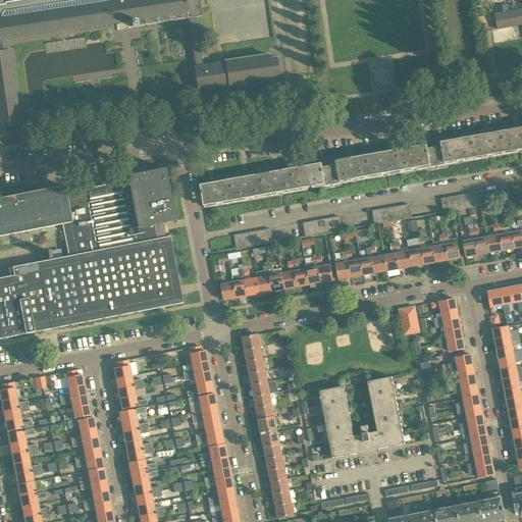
[(4,3),(2,4),(1,0),(0,0),(0,136),(7,136),(6,126),(19,124),(9,50),(2,51),(1,41),(58,33),(129,21),(131,28),(188,18),(195,67),(194,67),(198,91),(227,86),(227,88),(272,81),(271,76),(279,75),(276,57),(268,59),(268,55),(224,61),(224,62),(202,66),(195,17),(202,16),(199,0),(22,0),(4,3)]
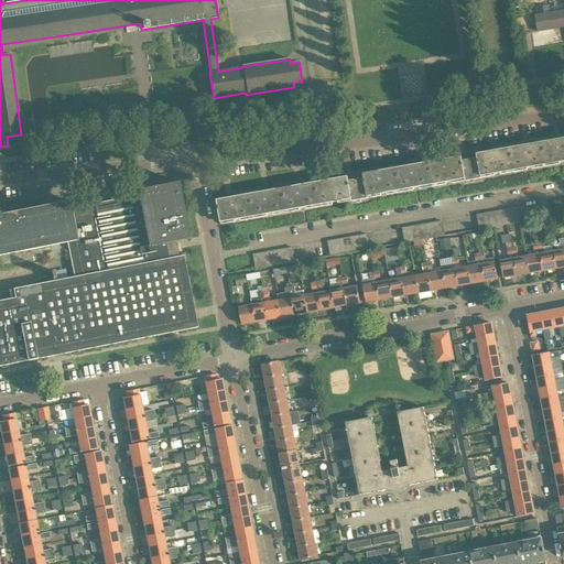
[(534,15),(538,31),(563,26),(563,4),(550,8),(549,6),(537,8),(538,15),(534,15)]
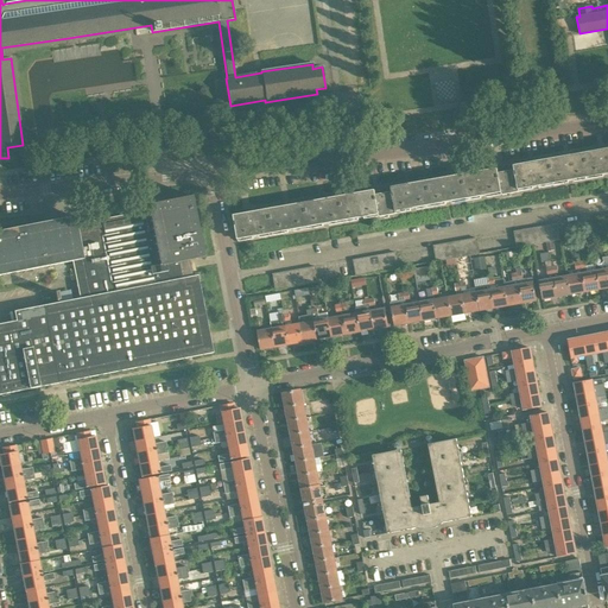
[(589,178),(607,173),(607,149),(584,153),(589,178)]
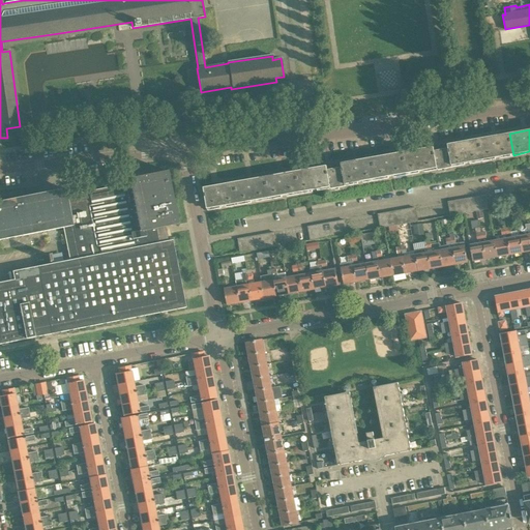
[(509,134),(478,139),(482,160),(513,155),(509,134)]
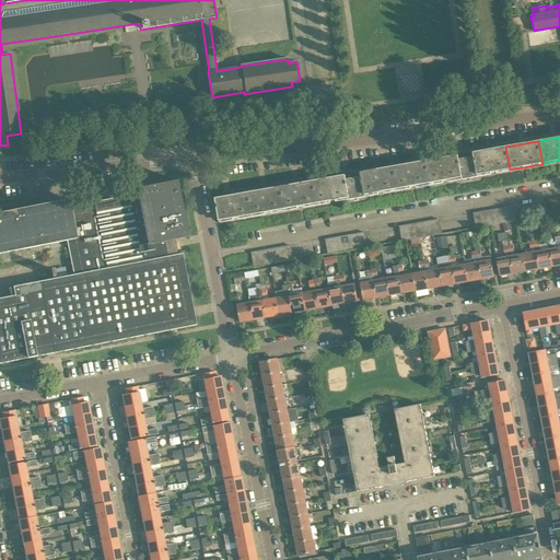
[(473,153),(474,158),(477,175),(510,170),(505,147),(473,153)]
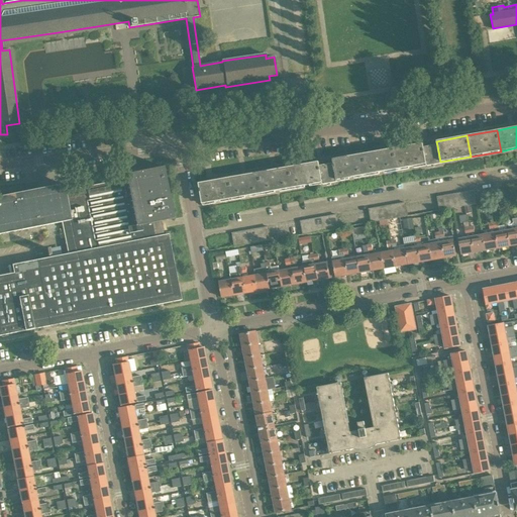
[(423,143),(393,148),(397,170),(427,165),(423,147),(423,143)]
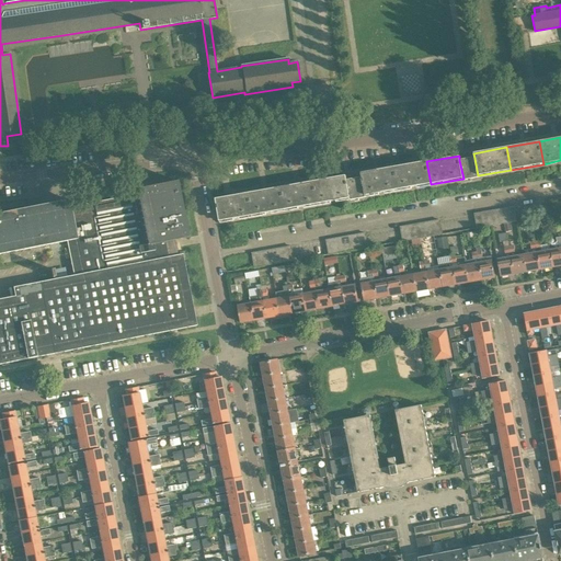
[(479,178),(478,175),(474,158),(459,160),(464,179),(464,181),(479,178)]
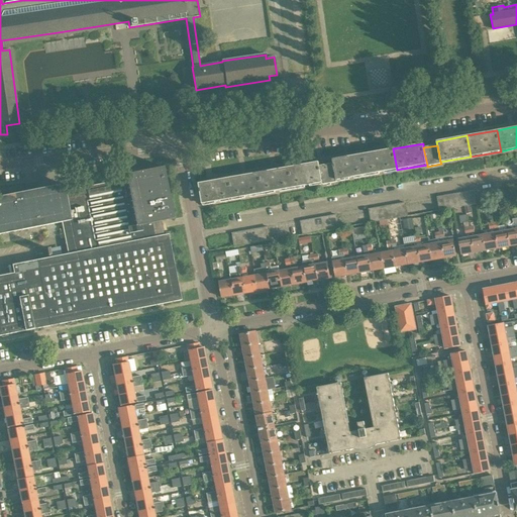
[(367,175),(397,170),(393,148),(363,154),(367,175)]
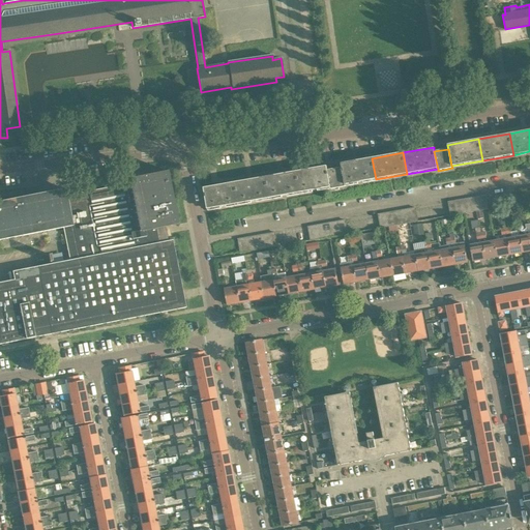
[(341,164),(342,168),(345,185),(376,179),(372,158),(341,164)]
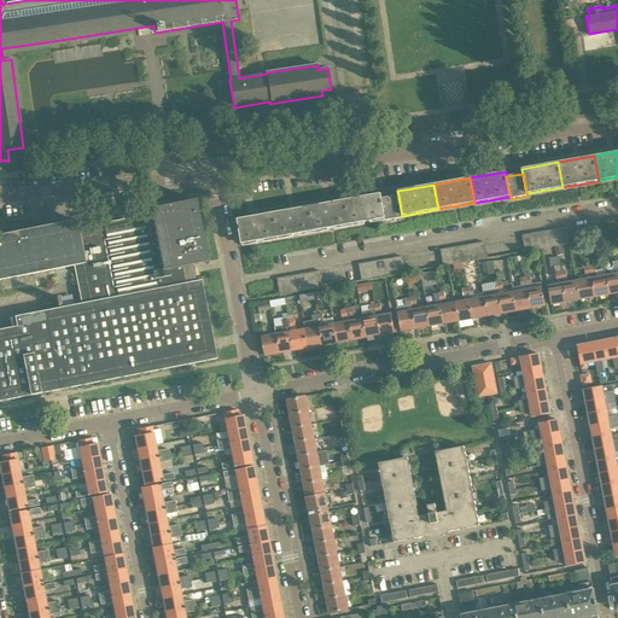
[(349,225),(385,219),(382,198),(380,193),(345,200),(349,225)]
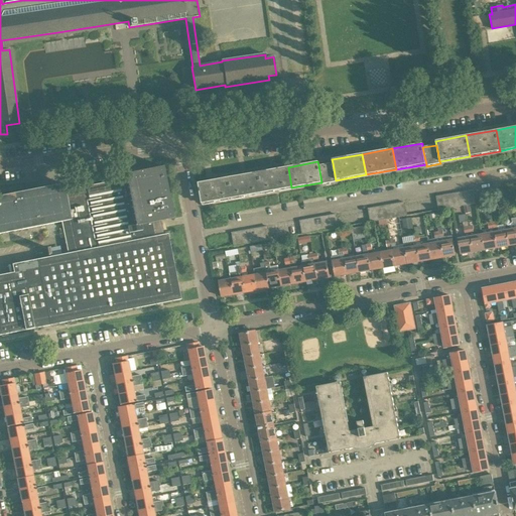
[(336,182),(336,180),(333,163),(318,165),(321,182),(323,184),(336,182)]
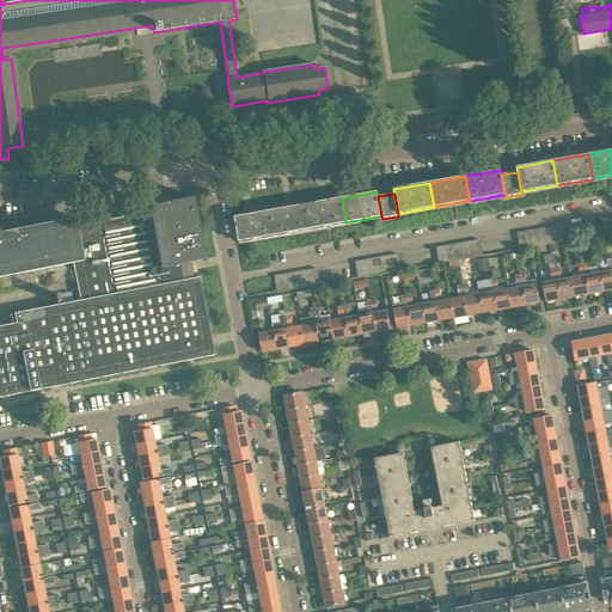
[(0,277),(73,263),(74,273),(75,277),(80,300),(194,279),(190,262),(206,259),(194,203),(193,197),(148,207),(150,212),(103,221),(77,226),(75,218),(46,224),(0,232),(0,277)]
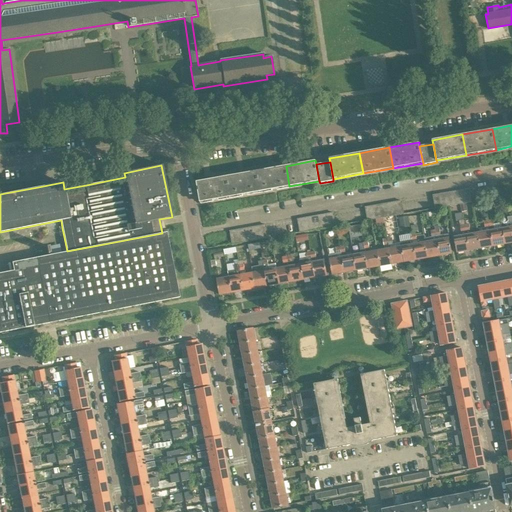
[(260,192),(289,186),(286,166),(256,171),(260,192)]
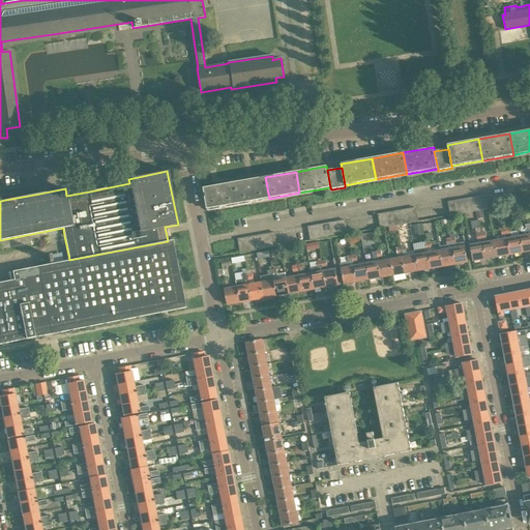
[(265,177),(234,182),(238,204),(269,199),(265,177)]
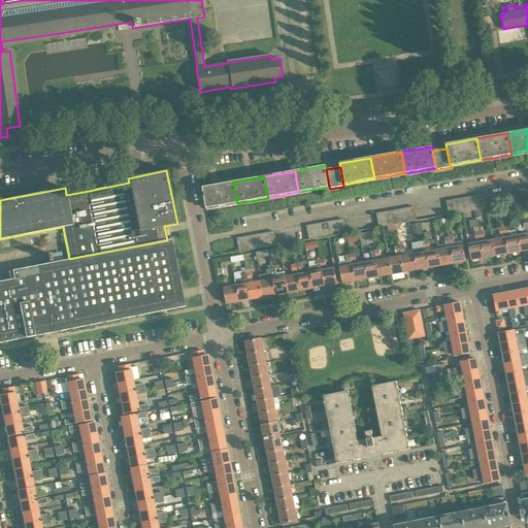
[(206,208),(237,203),(233,182),(203,188),(206,208)]
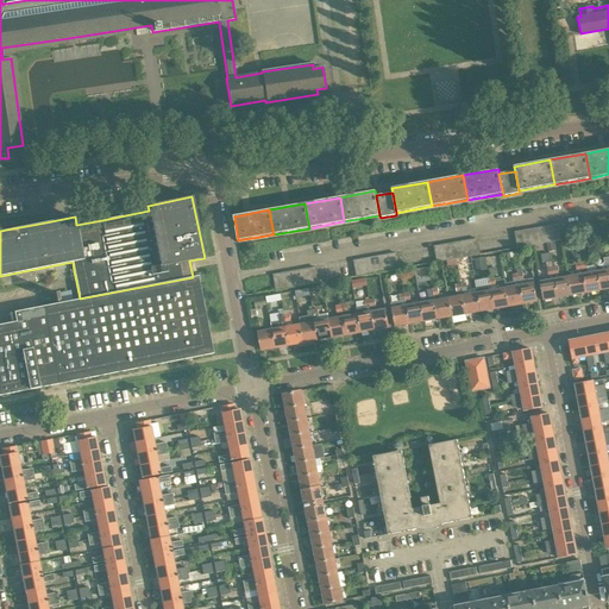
[(598,234),(606,232),(602,217),(595,218),(598,234)]
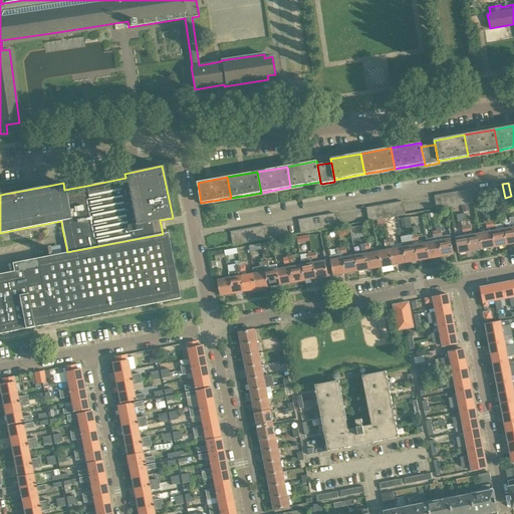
[(471,189),(465,190),(467,204),(474,203),(471,189)]
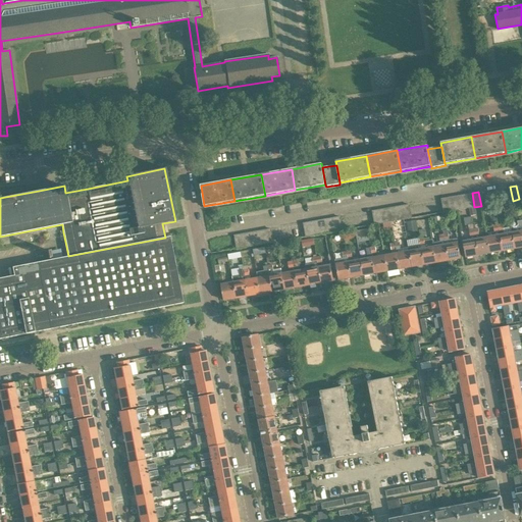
[(474,207),(472,193),(466,195),(468,208),(469,208),(474,207)]
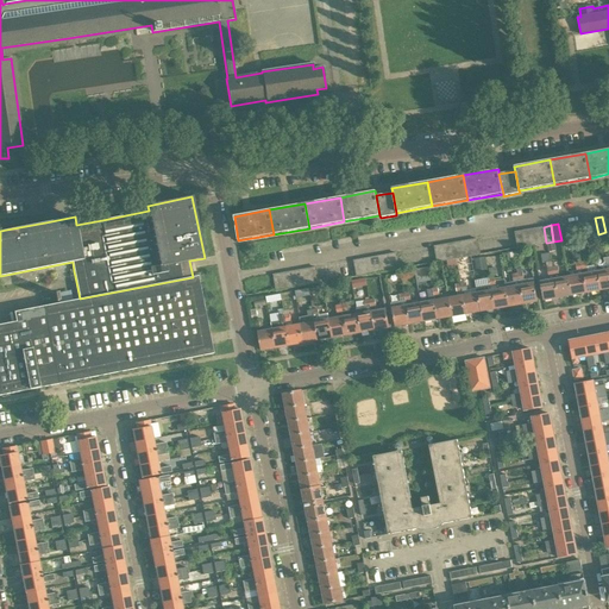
[(544,227),(537,228),(540,244),(546,243),(544,227)]
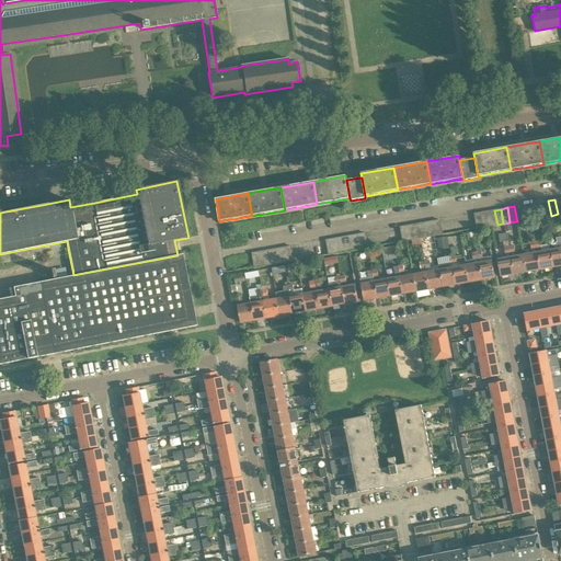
[(490,226),(497,225),(494,210),(488,212),(490,226)]
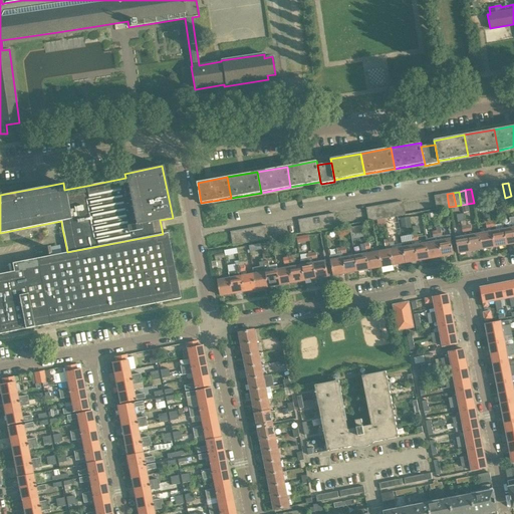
[(447,194),(441,195),(443,208),(449,207),(447,194)]
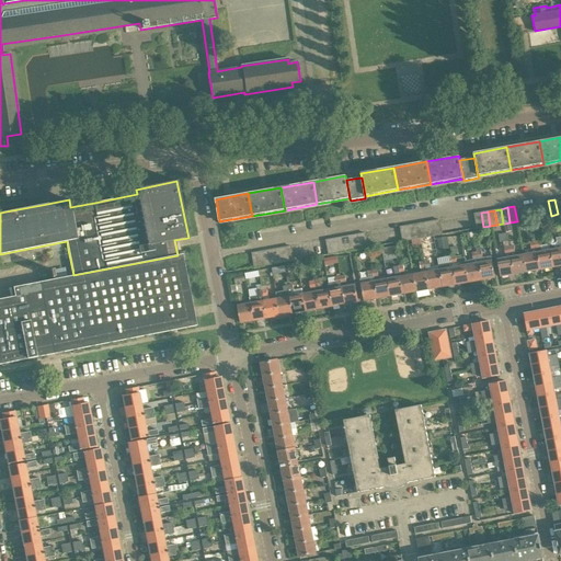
[(477,228),(483,227),(481,213),(474,214),(477,228)]
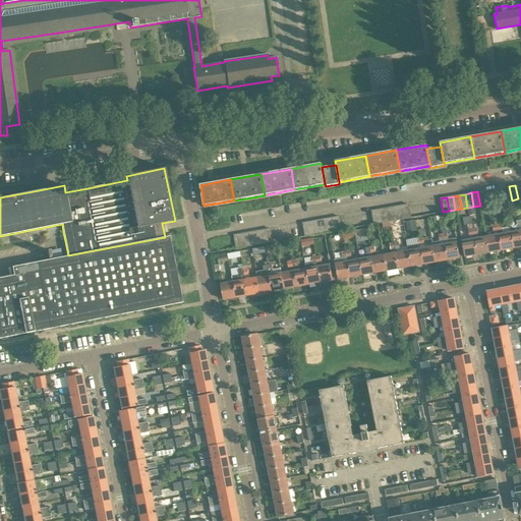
[(408,204),(402,205),(405,219),(411,218),(408,204)]
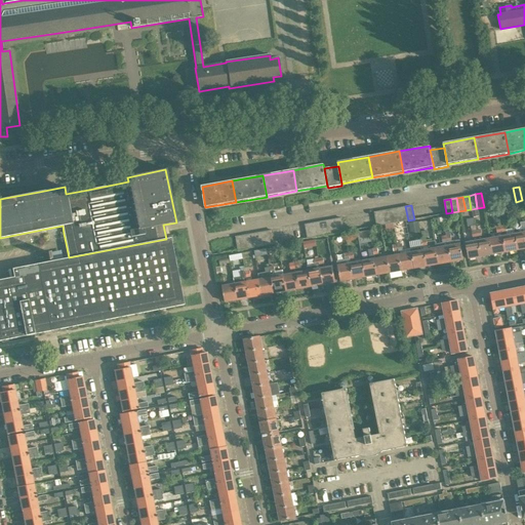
[(408,220),(405,206),(399,208),(402,221),(408,220)]
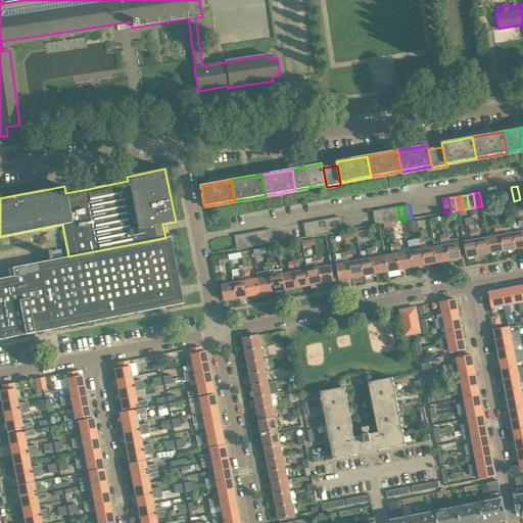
[(397,207),(391,208),(394,222),(400,221),(397,207)]
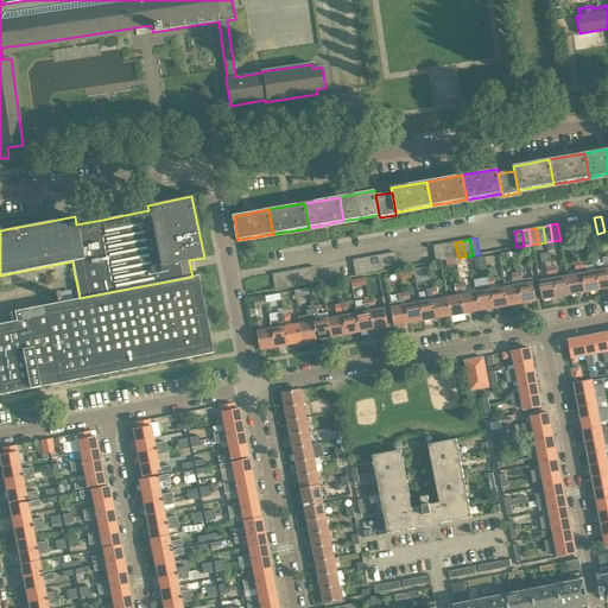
[(448,244),(450,259),(455,259),(458,258),(455,242),(448,244)]
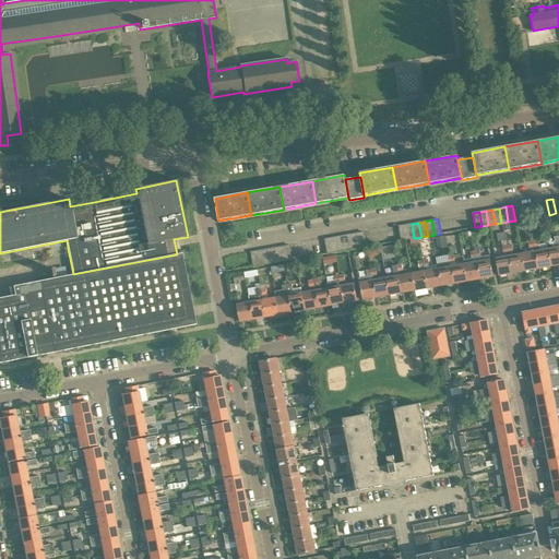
[(412,224),(405,225),(407,239),(412,239),(414,238),(412,224)]
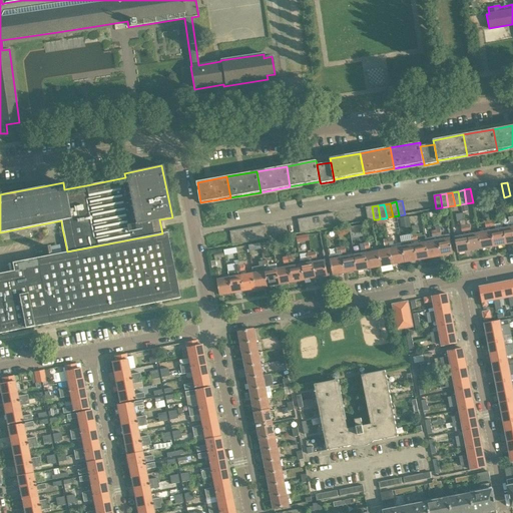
[(368,220),(374,219),(372,206),(366,207),(368,220)]
